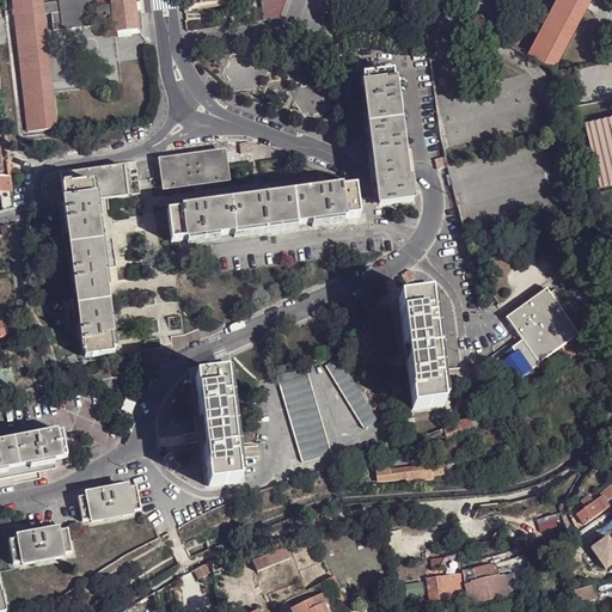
[(42,0),(12,0),(28,132),(57,128),(44,14),(43,5),(42,0)]
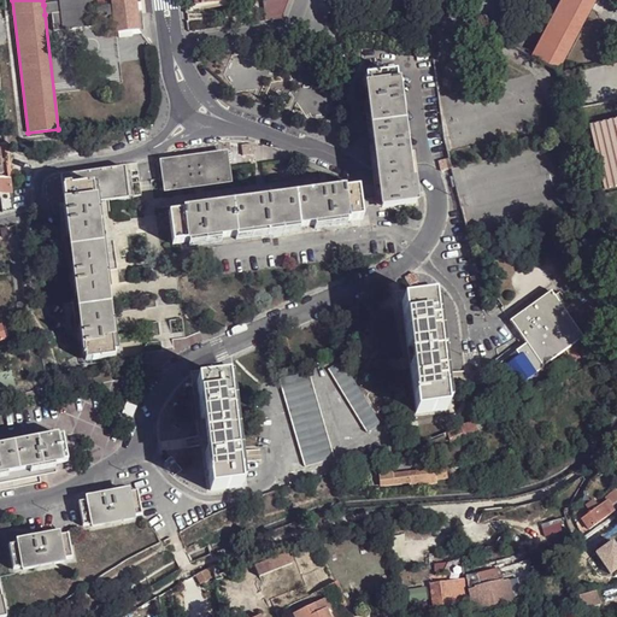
[(95,0),(58,0),(59,3),(60,13),(63,30),(99,25),(98,17),(97,7),(95,0)]
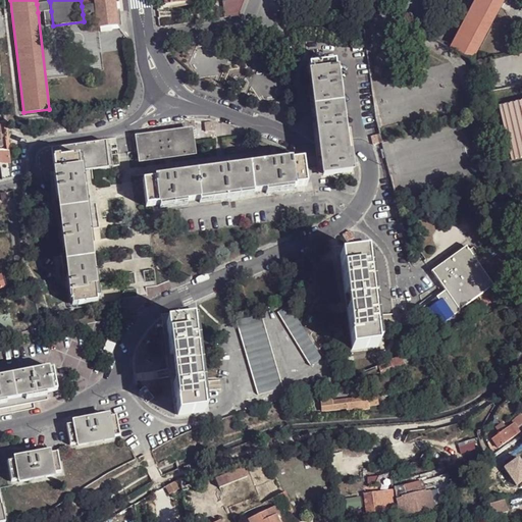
[(94,0),(95,4),(82,6),(83,14),(96,13),(98,28),(117,25),(113,0),(94,0)]
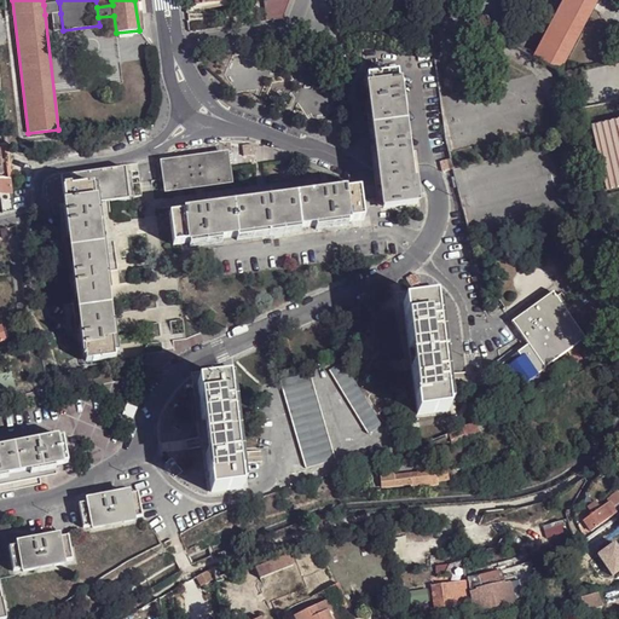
[(281,21),(287,0),(277,0),(277,1),(265,3),(266,22),(281,21)]
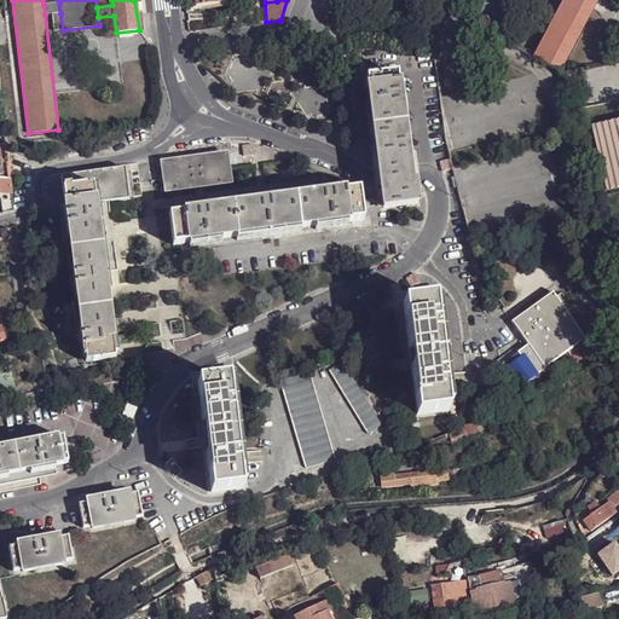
[(563,0),(534,57),(533,58),(560,71),(561,70),(597,0),(595,0),(563,0)]
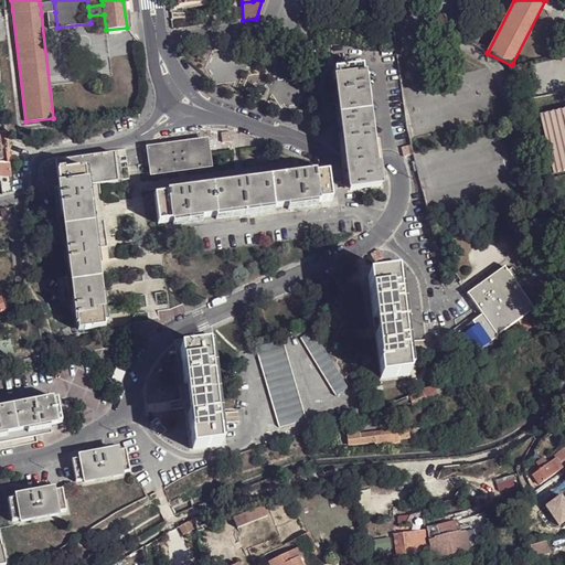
[(54,2),(40,4),(41,13),(46,13),(49,29),(57,28),(55,12),(54,2)]
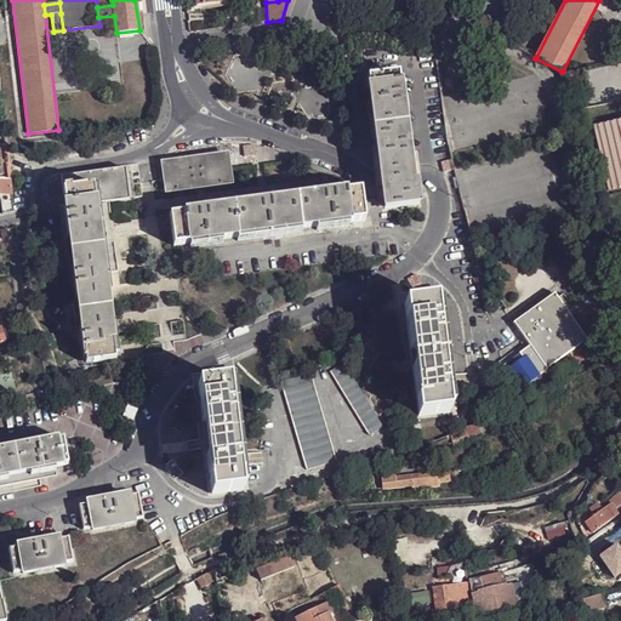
[(398,75),(368,79),(379,160),(381,180),(383,198),(385,209),(419,205),(414,175),(410,144),(406,144),(404,126),(402,107),(405,106),(404,101),(404,95),(400,95),(398,75)]
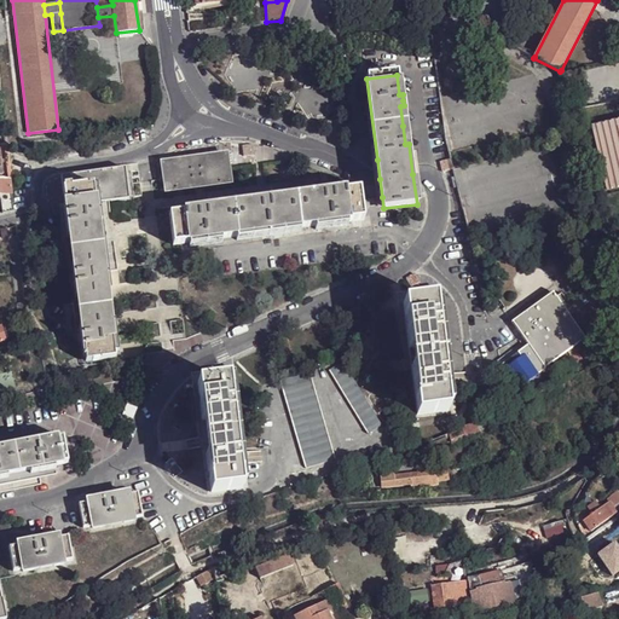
[(618,122),(593,129),(607,190),(618,186),(618,122)]
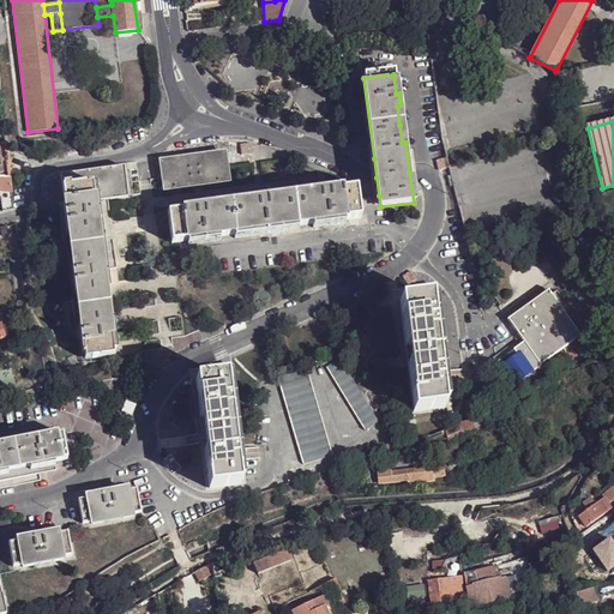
[(223,154),(161,162),(164,190),(216,184),(228,181),(226,166),(223,154)]
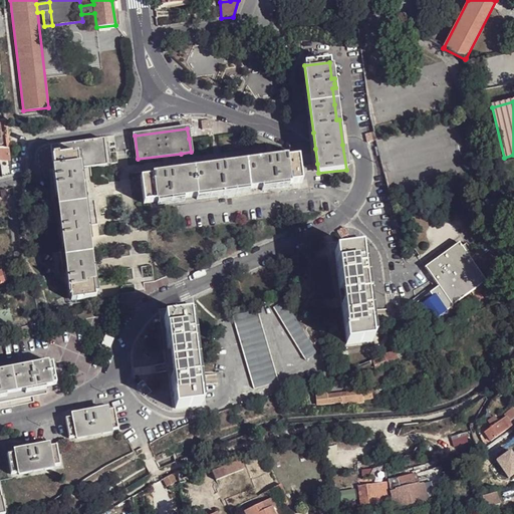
[(70,297),(94,294),(77,170),(82,169),(89,168),(106,166),(102,140),(49,147),(53,171),(51,172),(55,198),(56,198),(59,221),(58,221),(62,247),(63,247),(66,271),(65,271),(69,297),(70,297)]
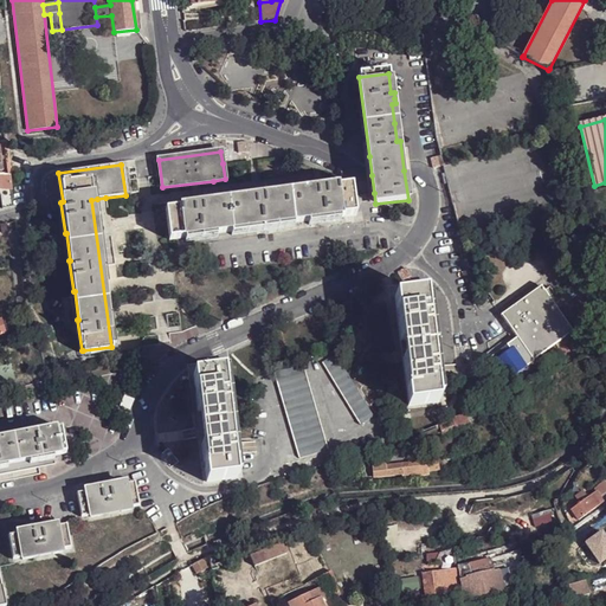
[(8,176),(0,175),(0,189),(0,191),(11,189),(8,176)]
